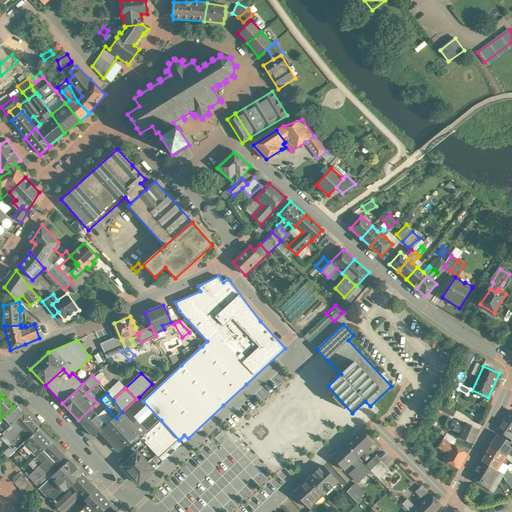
[(107,426),(101,432),(119,450),(127,442),(131,447),(141,438),(161,420),(143,401),(139,397),(136,399),(122,412),(116,418),(112,421),(110,423),(107,426)]
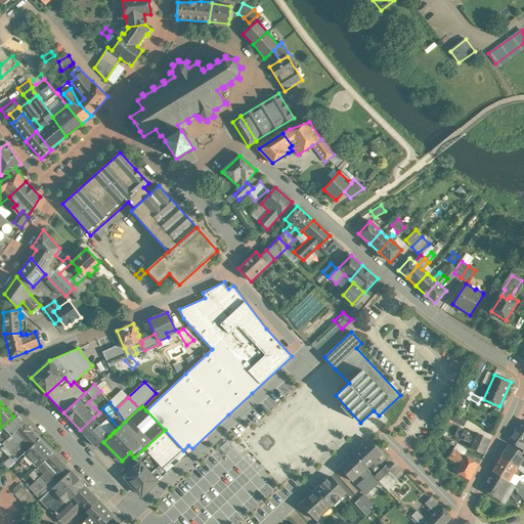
[(467,419),(448,408),(444,416),(463,425),(467,419)]
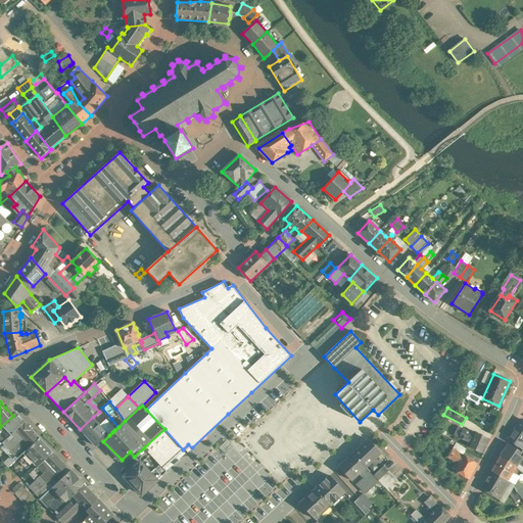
[(0,427),(0,444),(2,442),(25,422),(16,413),(0,427)]
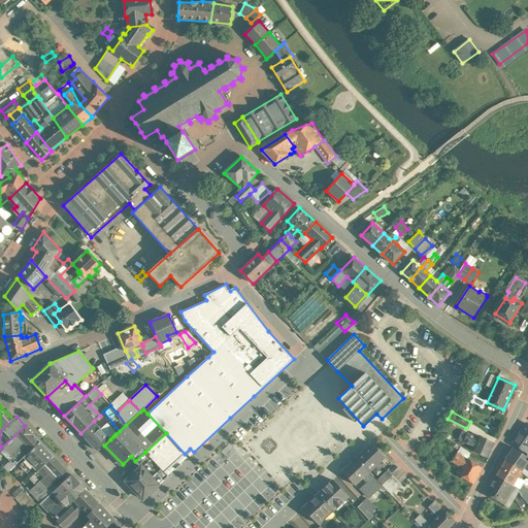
[(103,432),(94,421),(80,433),(97,451),(104,444),(109,438),(103,432)]
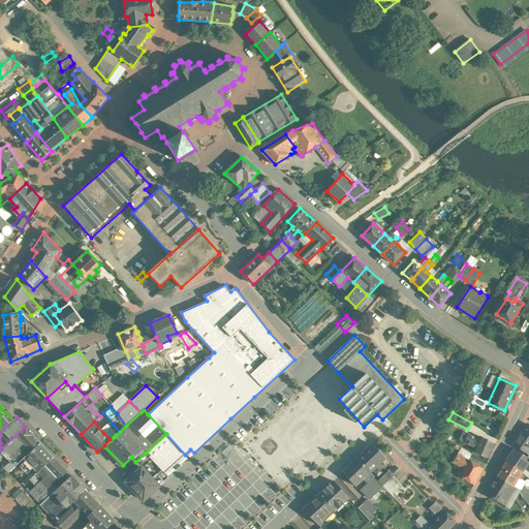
[(120,432),(113,424),(109,428),(116,435),(120,432)]
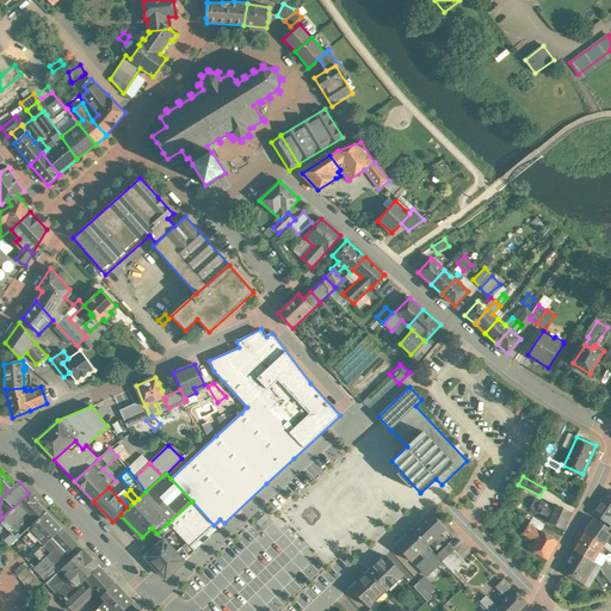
[(47,512),(29,493),(2,517),(20,536),(28,530),(47,512)]
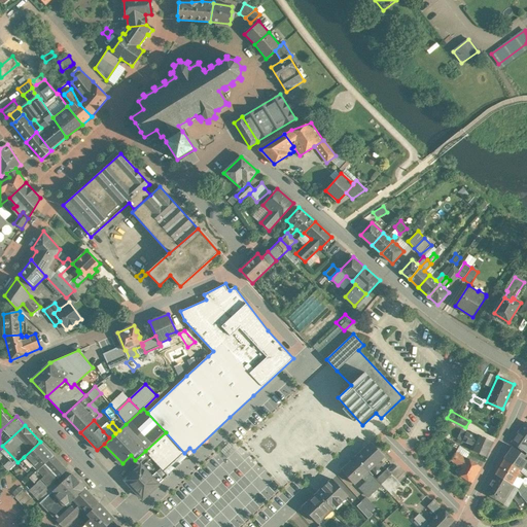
[(108,426),(103,431),(109,437),(110,438),(113,435),(115,433),(108,426)]
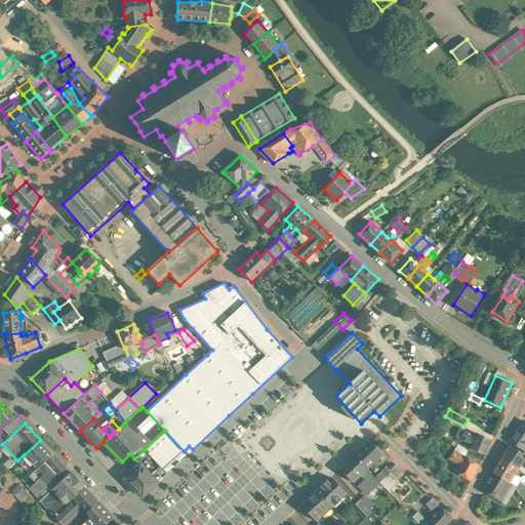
[(524,434),(517,429),(509,440),(522,450),(524,448),(524,434)]
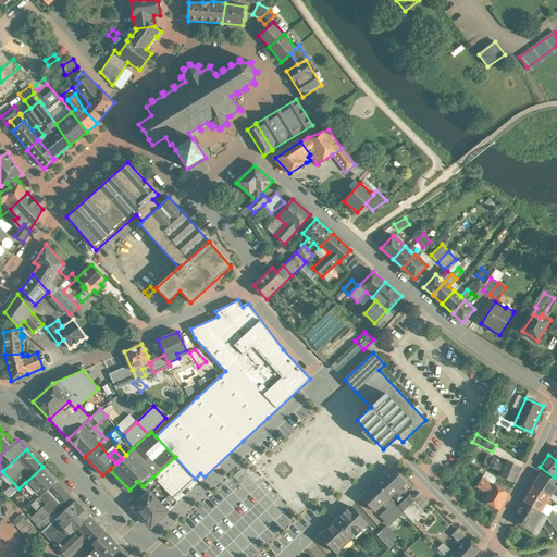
[(177,502),(198,483),(195,479),(175,457),(153,477),(161,484),(173,498),(177,502)]
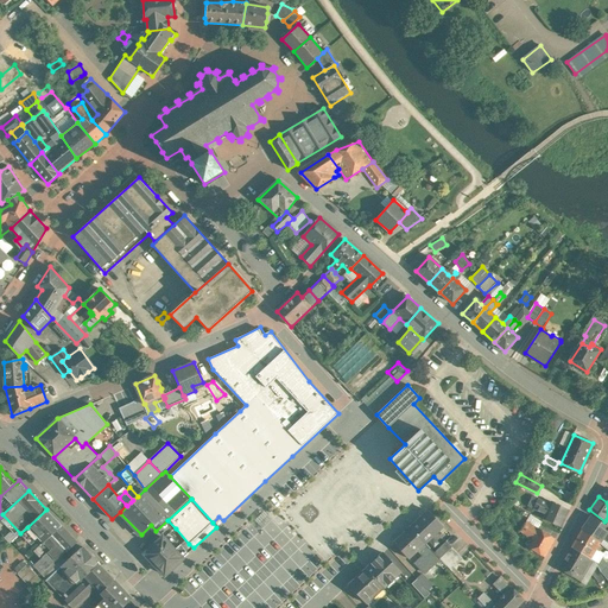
[(569,511),(550,502),(550,504),(539,499),(538,499),(534,508),(534,510),(545,514),(543,518),(562,526),(569,511)]
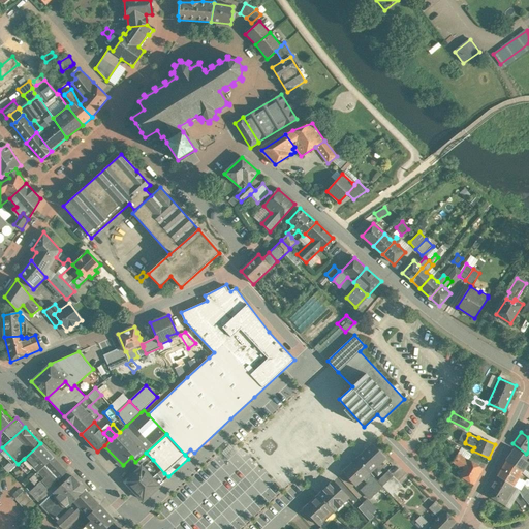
[(38,472),(54,458),(40,443),(24,459),(37,473),(38,472)]
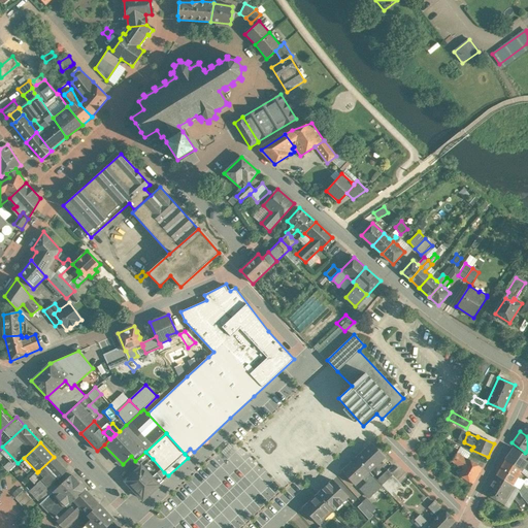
[(371,443),(356,458),(369,471),(384,457),(371,443)]
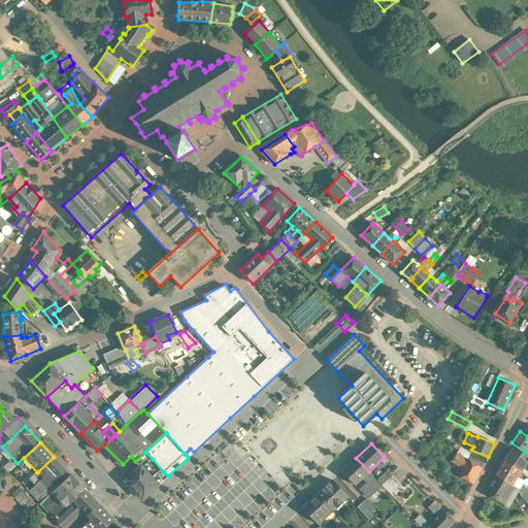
[(527,457),(514,448),(505,460),(521,470),(523,467),(527,470),(527,457)]
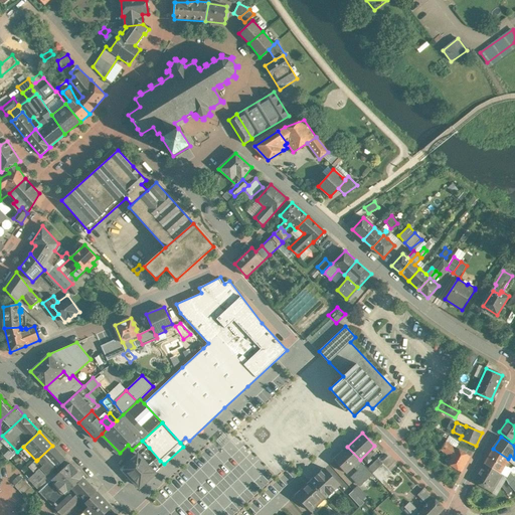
[(138,455),(139,457),(149,448),(142,441),(132,450),(137,456),(138,455)]
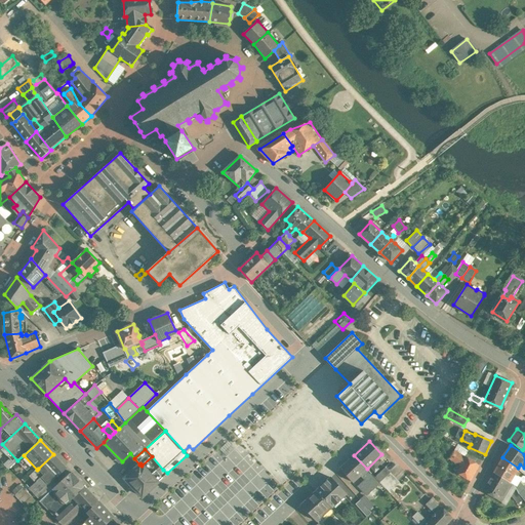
[(479,465),(465,455),(463,456),(454,450),(449,458),(459,465),(455,472),(471,481),(479,465)]
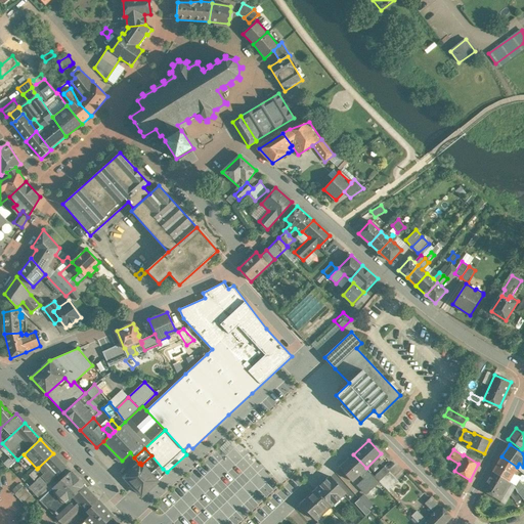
[(67,467),(53,453),(38,468),(43,474),(44,474),(45,473),(52,480),(52,479),(57,475),(57,476),(67,467)]
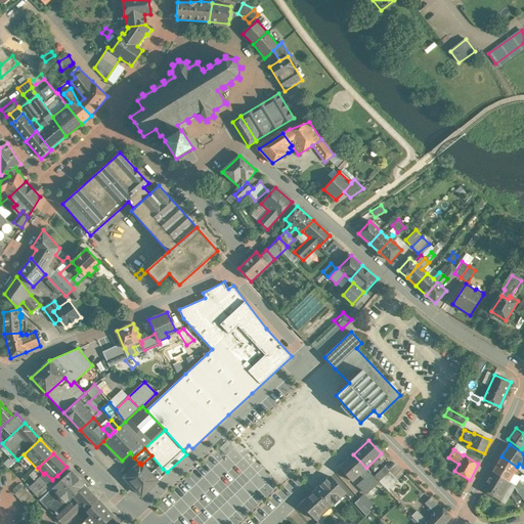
[(366,468),(353,454),(339,468),(352,481),(360,474),(365,479),(358,485),(365,493),(379,481),(374,476),(366,468)]
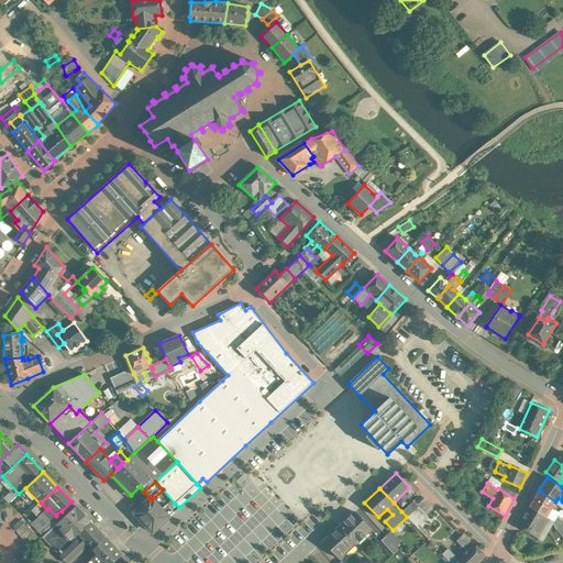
[(555,501),(539,490),(529,506),(545,517),(549,519),(552,520),(558,516),(558,514),(555,510),(554,509),(556,506),(554,504),(555,501)]
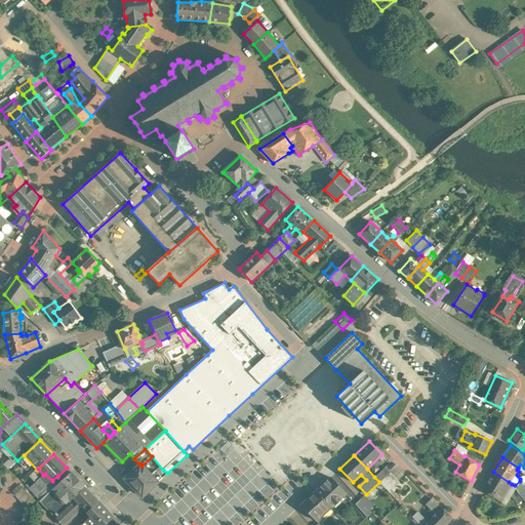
[(142,466),(140,463),(139,465),(125,478),(143,496),(163,478),(156,471),(151,475),(142,466)]
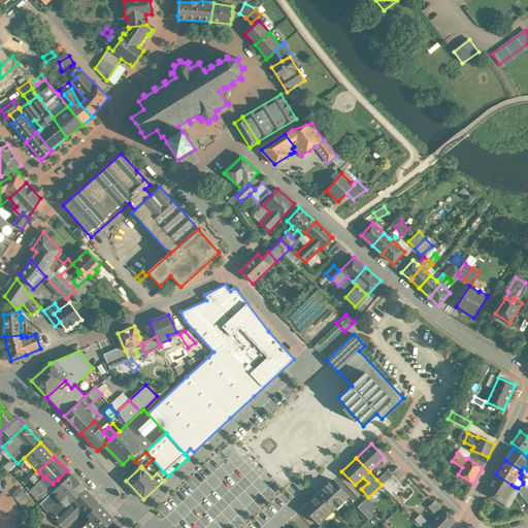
[(387,469),(376,480),(382,485),(392,475),(387,469)]
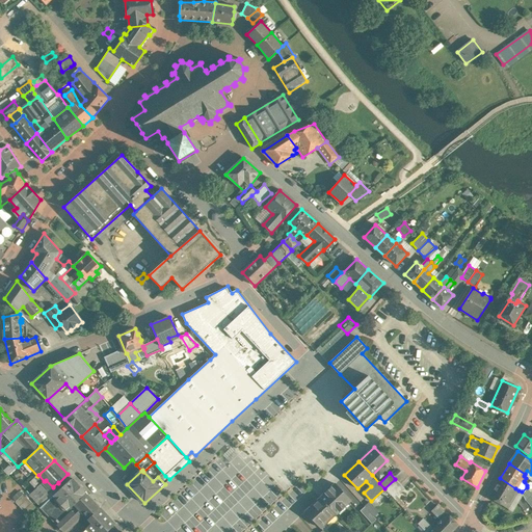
[(86,494),(72,478),(58,491),(42,507),(40,508),(55,524),(86,494)]
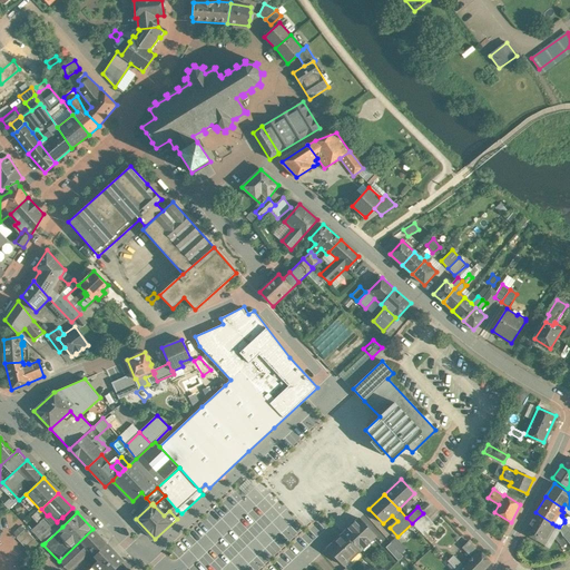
[(552,523),(536,512),(523,532),(543,544),(556,526),(552,523)]
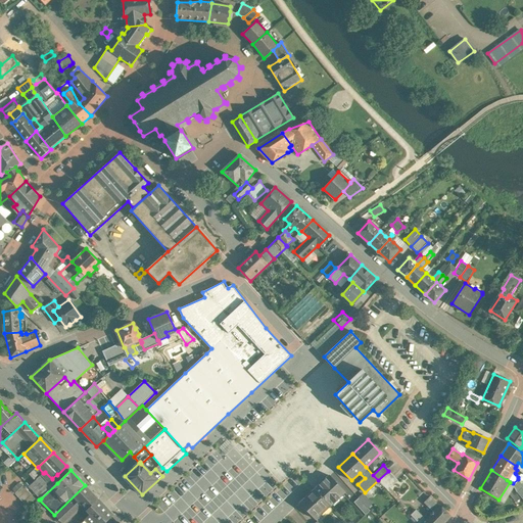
[(388,471),(378,480),(387,490),(397,480),(388,471)]
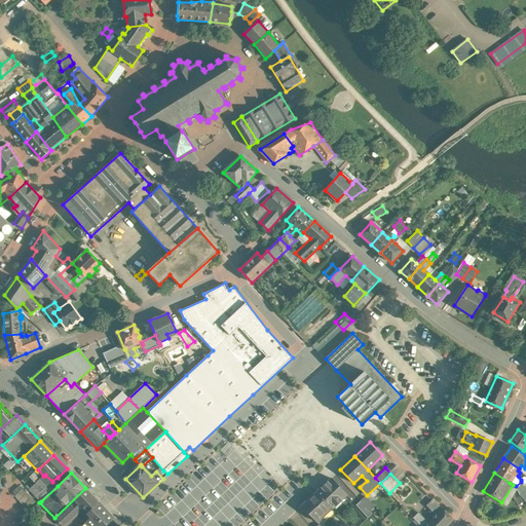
[(43,476),(37,482),(30,489),(41,501),(58,486),(52,481),(52,482),(45,475),(44,476),(43,476)]
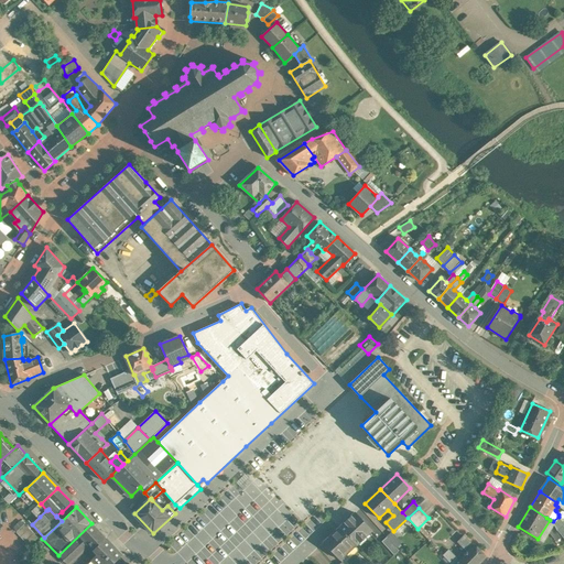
[(371,530),(355,512),(339,528),(355,544),(356,545),(371,530)]
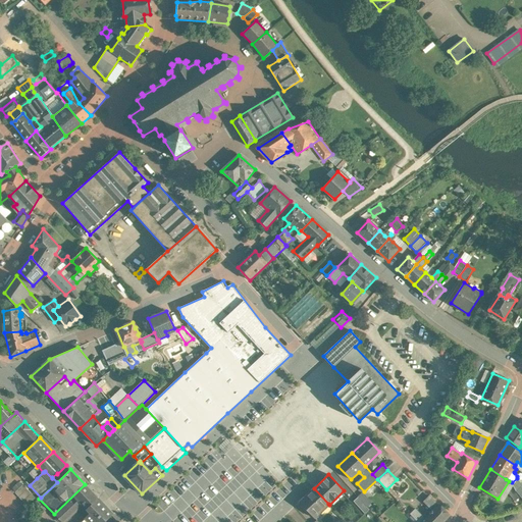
[(521,485),(521,484),(517,478),(512,482),(516,491),(521,486),(521,485)]
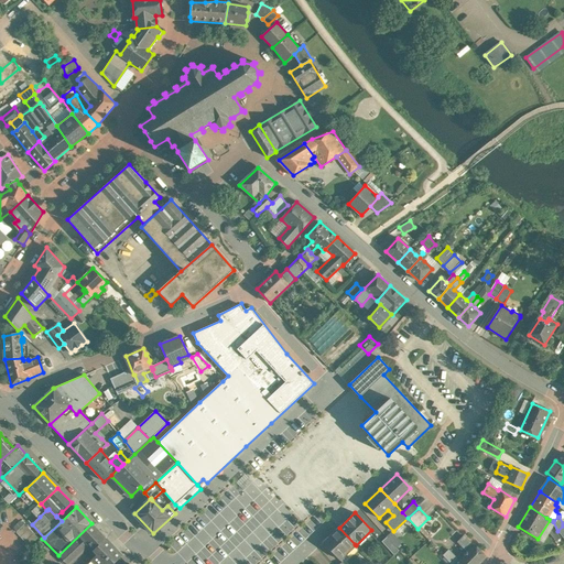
[(557,531),(553,521),(548,531),(556,542),(562,537),(557,531)]
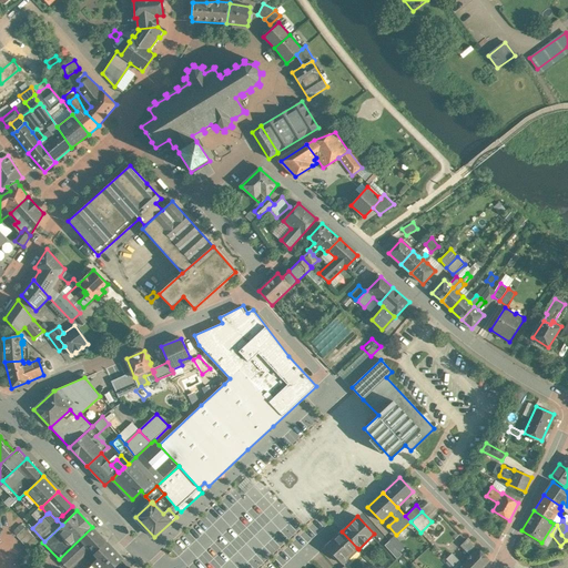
[(24,527),(16,536),(29,549),(38,541),(24,527)]
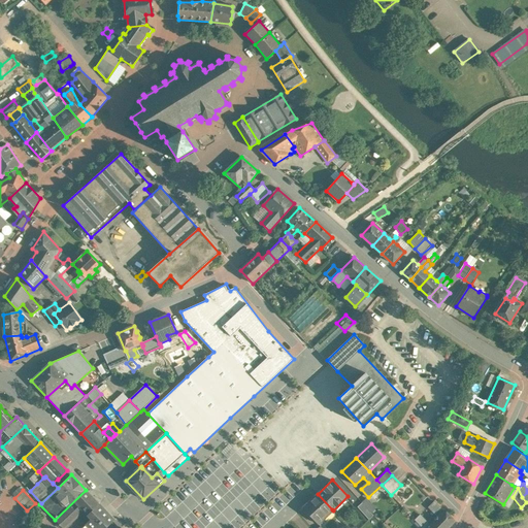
[(99,504),(86,490),(55,520),(62,527),(65,527),(84,512),(87,516),(99,504)]
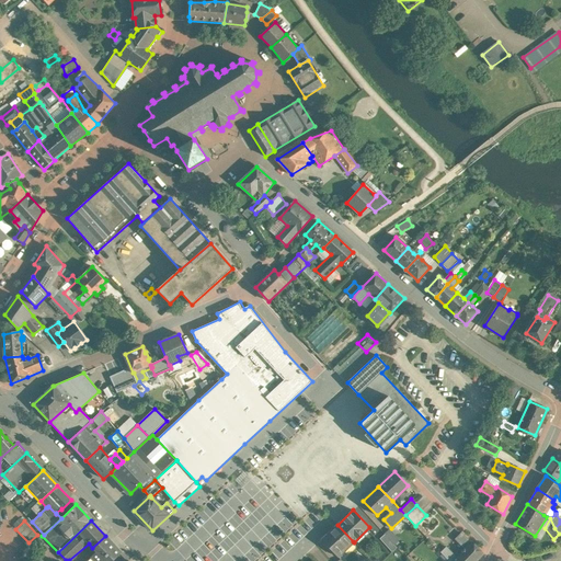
[(353,541),(338,525),(321,540),(338,557),(342,552),(353,541)]
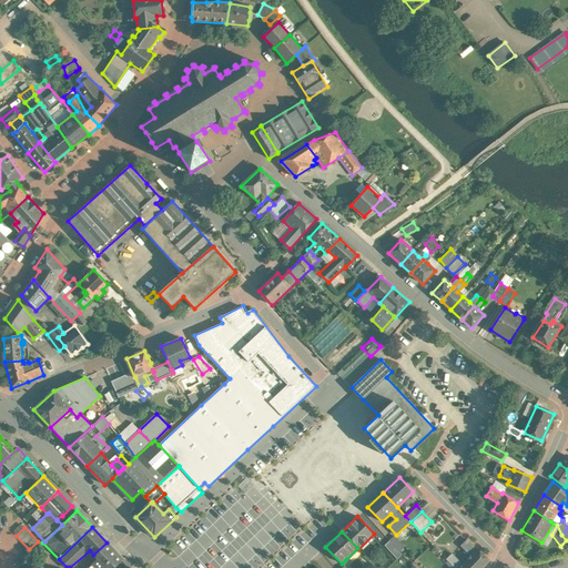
[(404,547),(394,536),(389,540),(398,551),(404,547)]
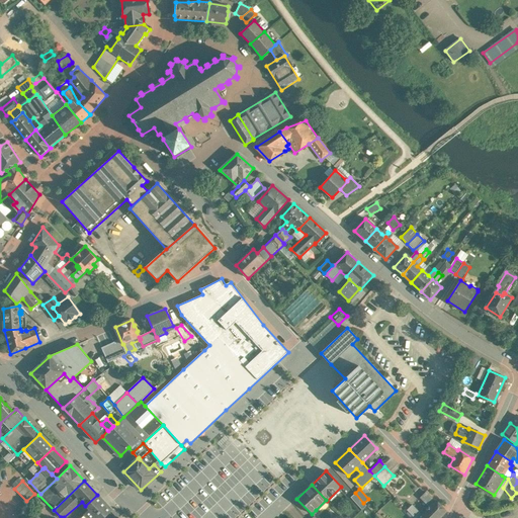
[(429,506),(420,516),(419,515),(420,513),(412,505),(407,510),(414,517),(438,517),(445,511),(435,500),(435,501),(426,492),(420,498),(429,506)]
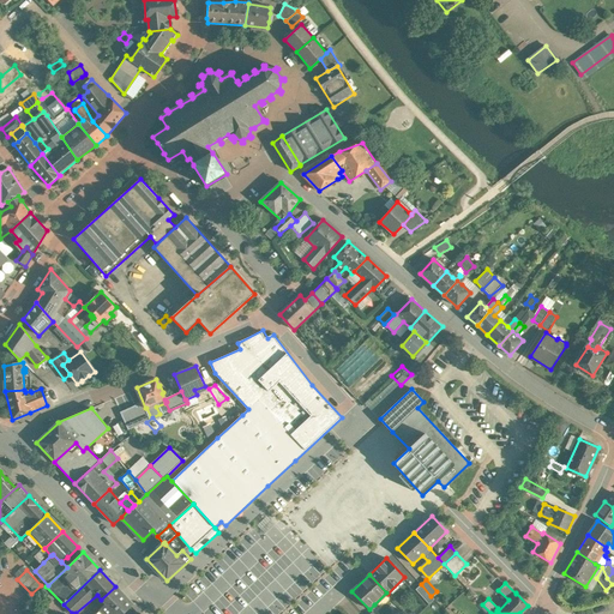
[(431,596),(421,584),(415,589),(428,605),(434,600),(431,596)]
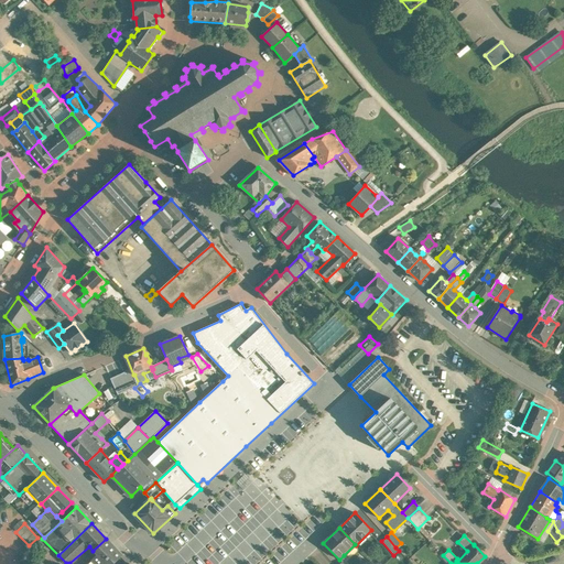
[(114,563),(122,556),(106,539),(93,551),(97,555),(91,560),(94,563),(114,563)]
